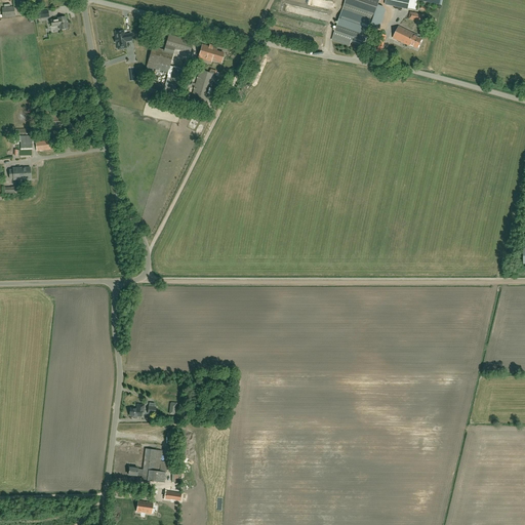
[(346,0),(332,40),(350,45),(351,43),(363,47),(378,5),(379,0),(346,0)]
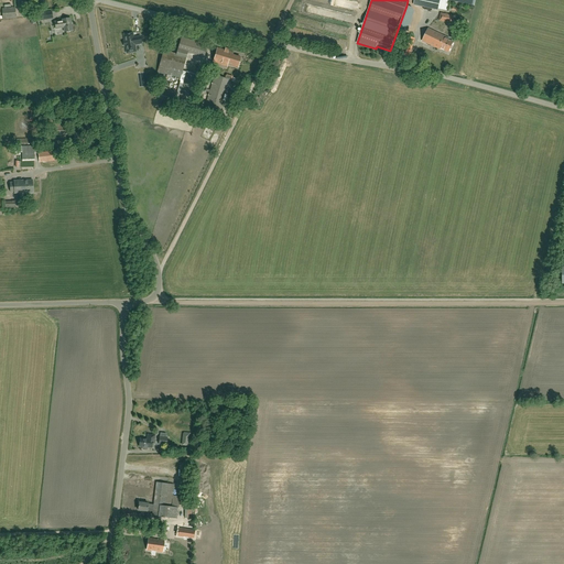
[(414,0),(413,4),(437,10),(438,8),(440,0),(414,0)]
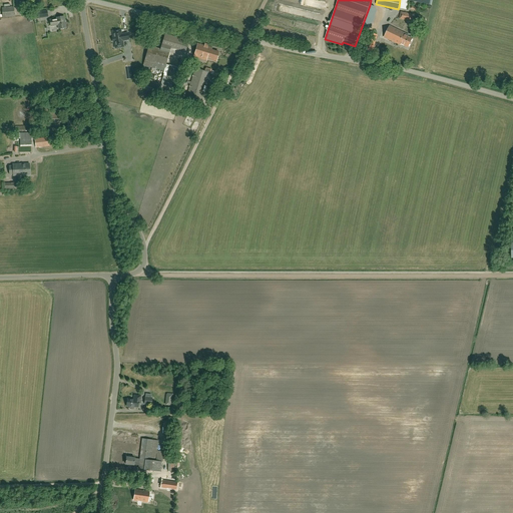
[(400,0),(399,7),(407,9),(408,1),(403,0),(400,0)]
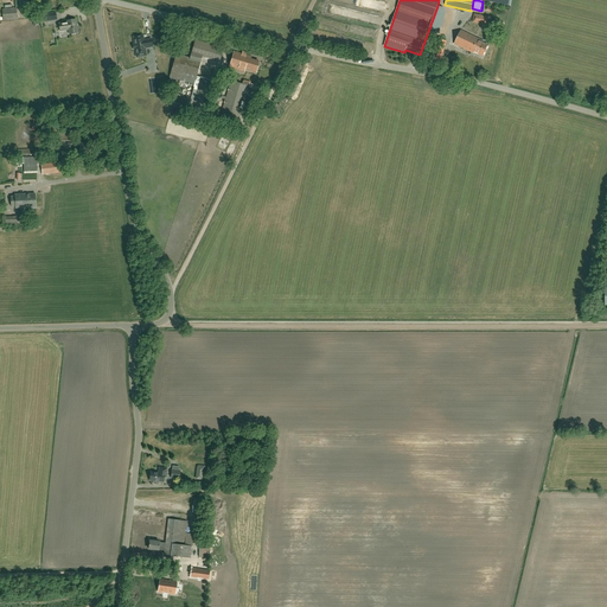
[(18,20),(17,10),(2,11),(4,21),(18,20)]
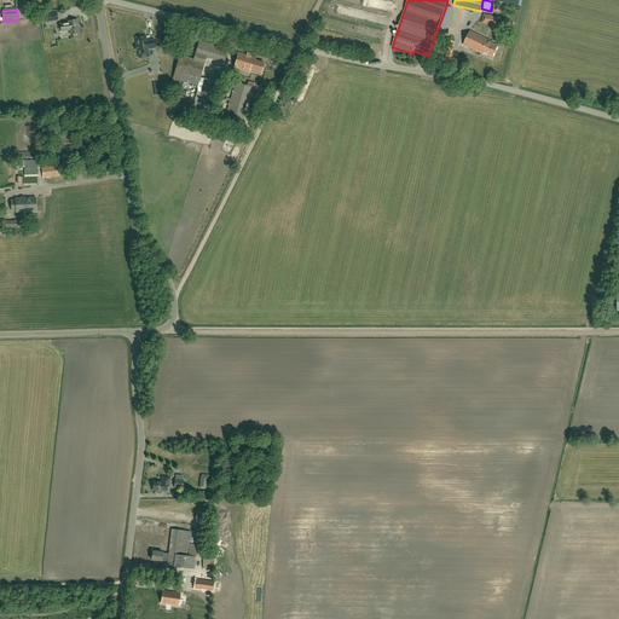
[(56,13),(51,15),(41,16),(42,23),(58,21),(56,13)]
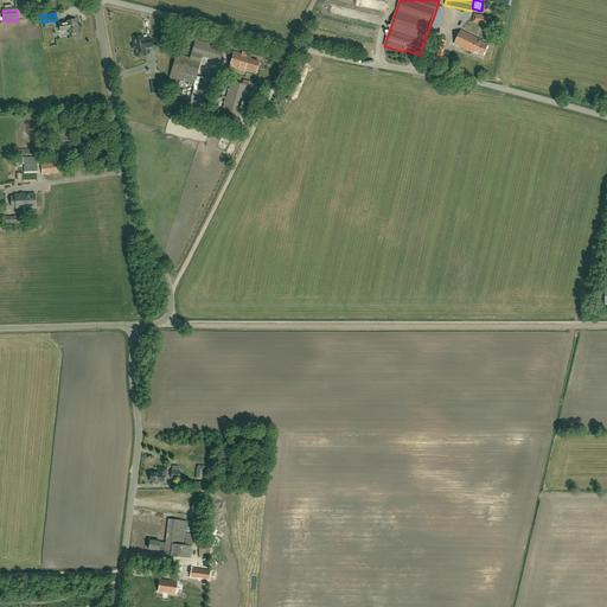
[(474,14),(473,21),(483,24),(486,25),(489,18),(484,17),(474,14)]
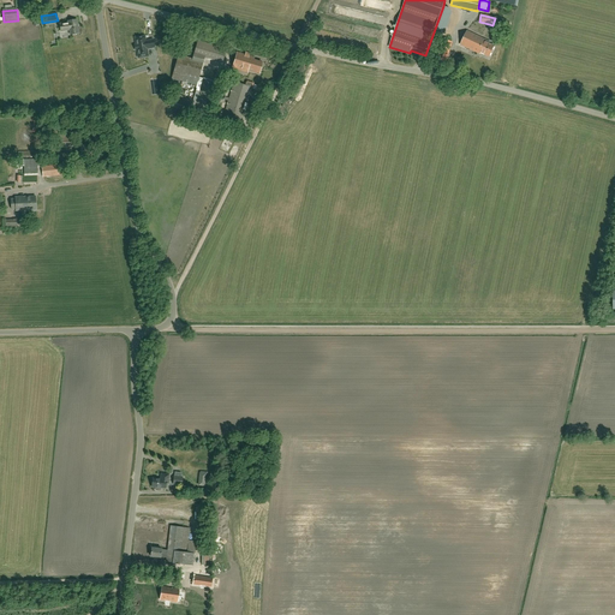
[(71,35),(78,34),(76,21),(69,22),(69,23),(60,24),(61,31),(70,30),(71,35)]
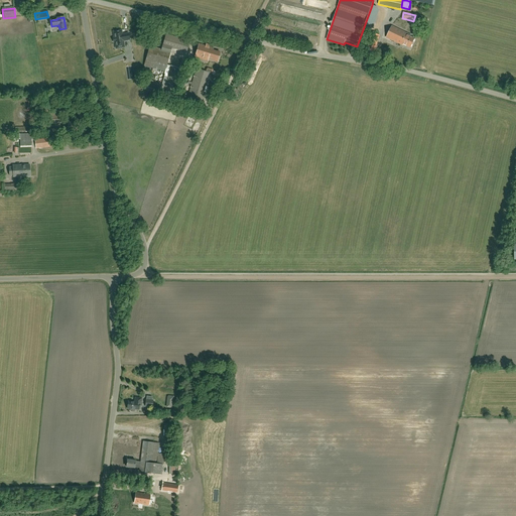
[(402,43),(406,34),(406,33),(392,26),(386,37),(401,44),(402,43)]
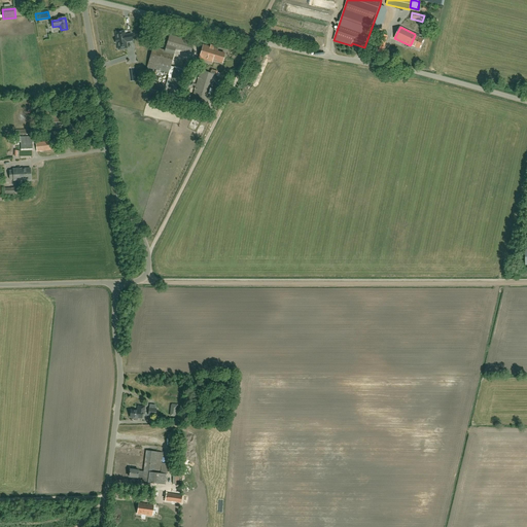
[(115,43),(117,43),(118,49),(127,48),(126,42),(132,41),(131,34),(125,35),(124,31),(115,32),(116,39),(115,39),(115,43)]
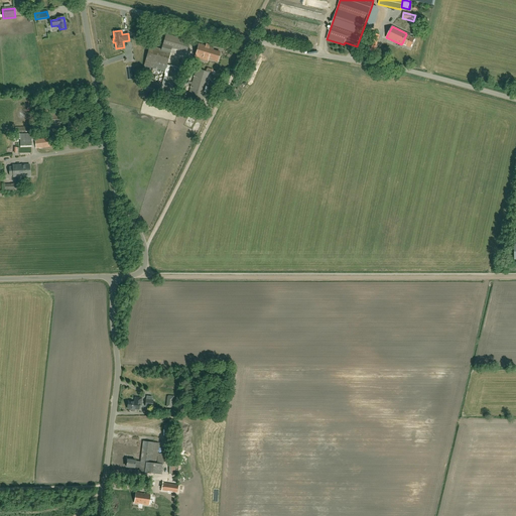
[(366,49),(374,52),(380,35),(372,32),(366,49)]
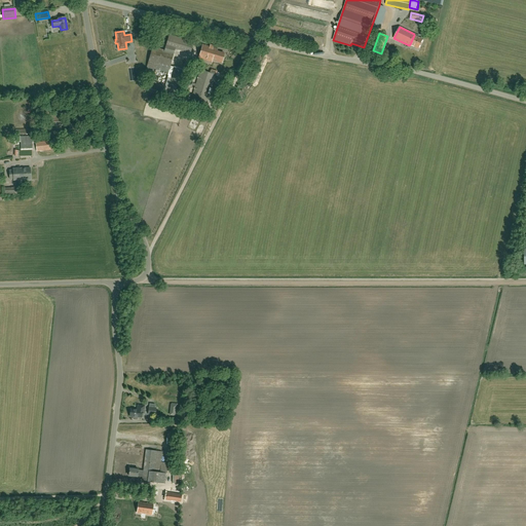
[(190,53),(193,42),(170,35),(165,46),(164,50),(162,50),(156,70),(168,73),(170,69),(171,68),(174,53),(175,49),(190,53)]
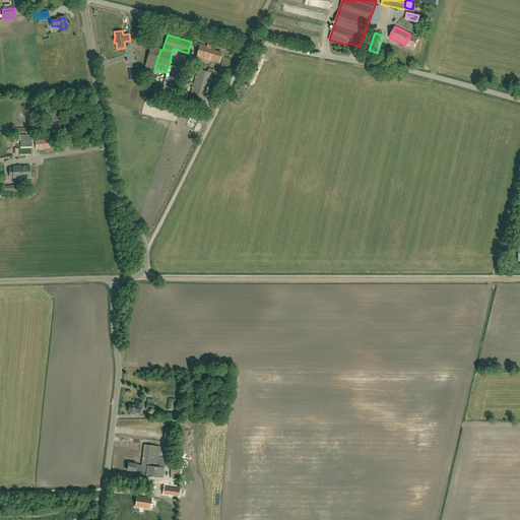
[(409,35),(405,44),(413,48),(417,39),(409,35)]
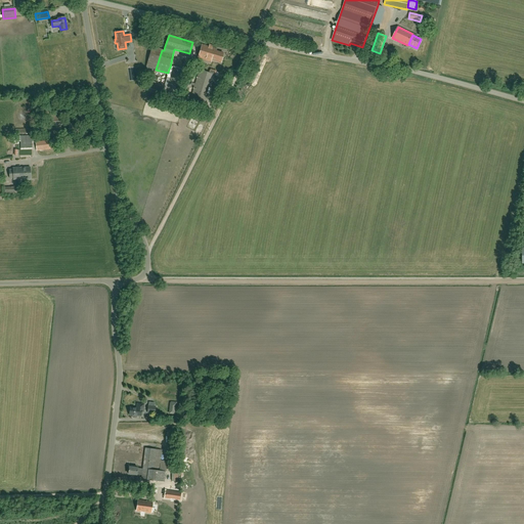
[(211,61),(211,59),(212,56),(210,55),(210,54),(207,53),(209,47),(203,45),(199,58),(211,61)]
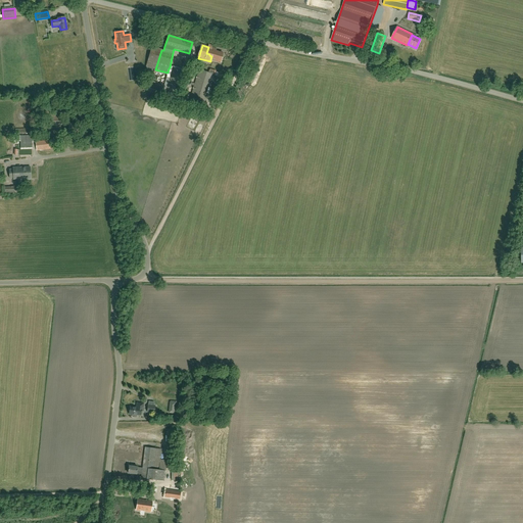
[(216,49),(211,48),(211,46),(209,45),(208,47),(206,53),(209,54),(209,55),(211,56),(210,59),(220,62),(223,53),(216,51),(216,49)]
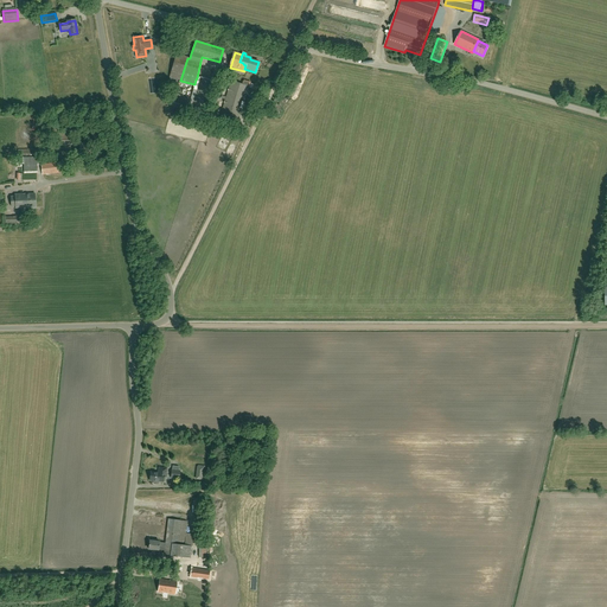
[(177,55),(170,78),(178,81),(180,81),(187,58),(177,55)]
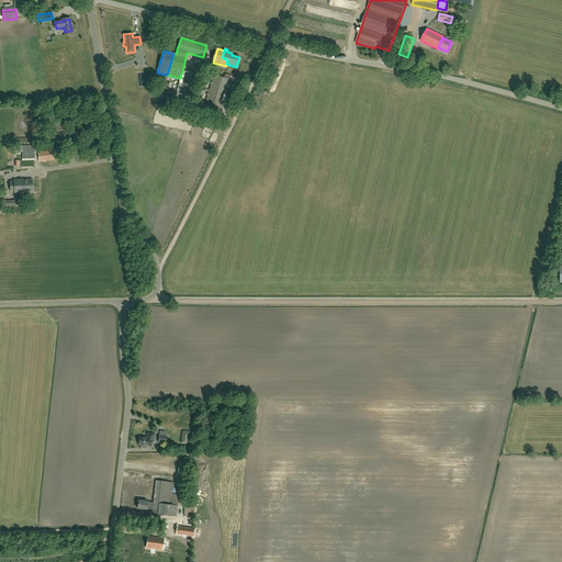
[(186,72),(177,100),(192,104),(201,77),(186,72)]
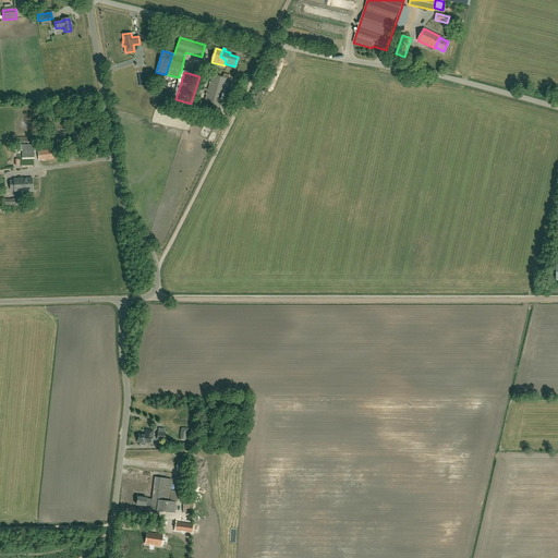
[(228,80),(213,75),(203,107),(219,111),(228,80)]
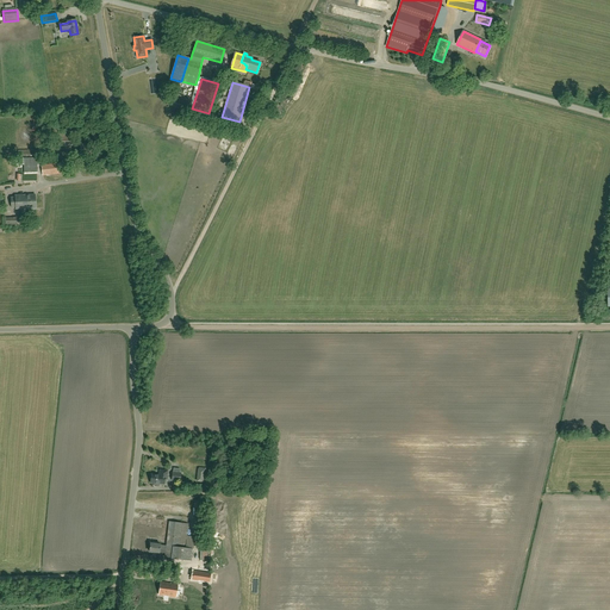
[(175,95),(173,107),(187,112),(191,100),(179,97),(175,95)]
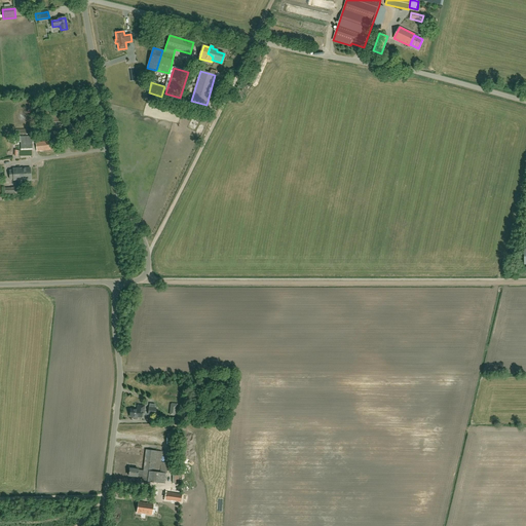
[(49,126),(62,126),(62,118),(49,118),(49,126)]
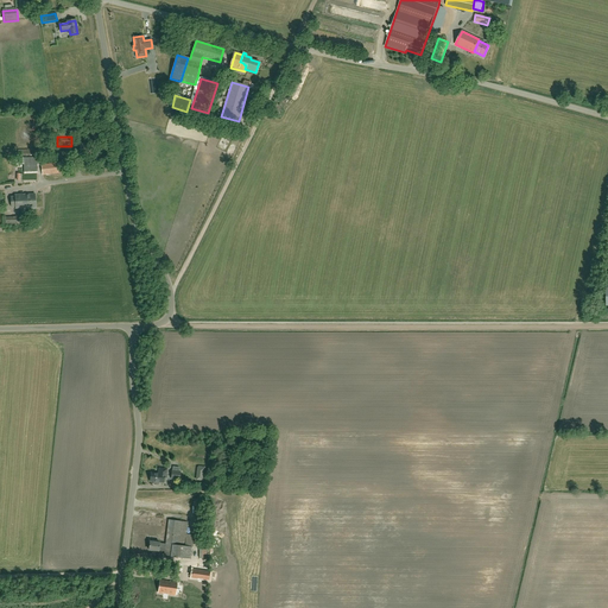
[(76,159),(77,169),(90,168),(90,158),(76,159)]
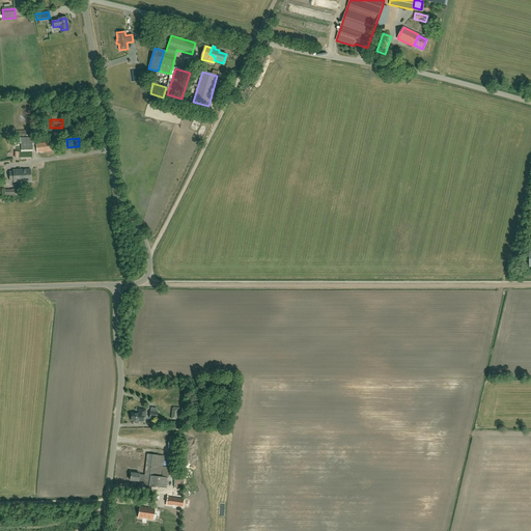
[(37,152),(53,150),(51,142),(36,144),(37,152)]
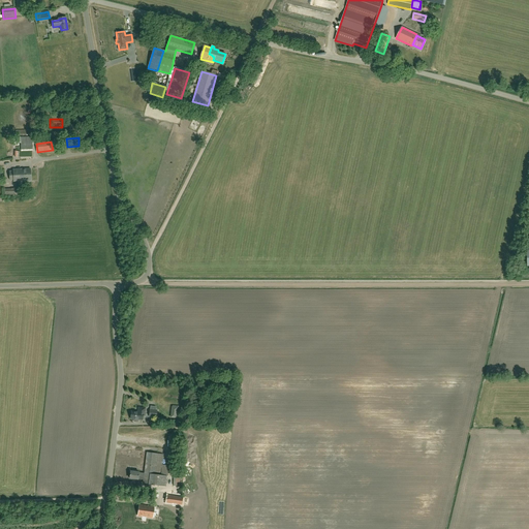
[(9,172),(9,181),(13,180),(13,182),(23,181),(23,182),(31,182),(30,168),(13,169),(13,172),(9,172)]
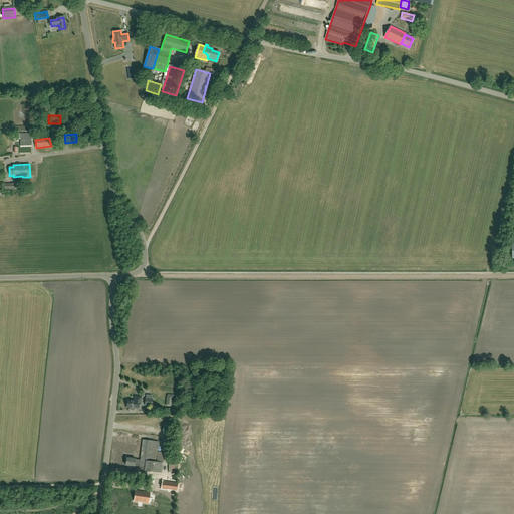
[(140,410),(141,397),(134,397),(134,401),(126,400),(125,408),(130,408),(130,410),(130,411),(133,411),(134,411),(134,409),(140,410)]
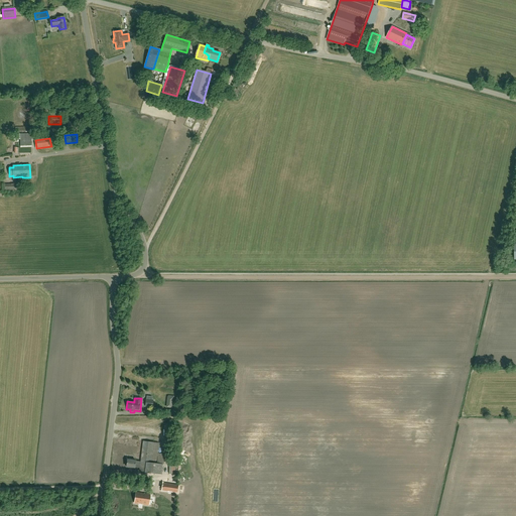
[(164,455),(158,454),(159,443),(143,441),(140,462),(136,462),(136,461),(127,460),(126,467),(140,469),(139,472),(161,475),(164,455)]
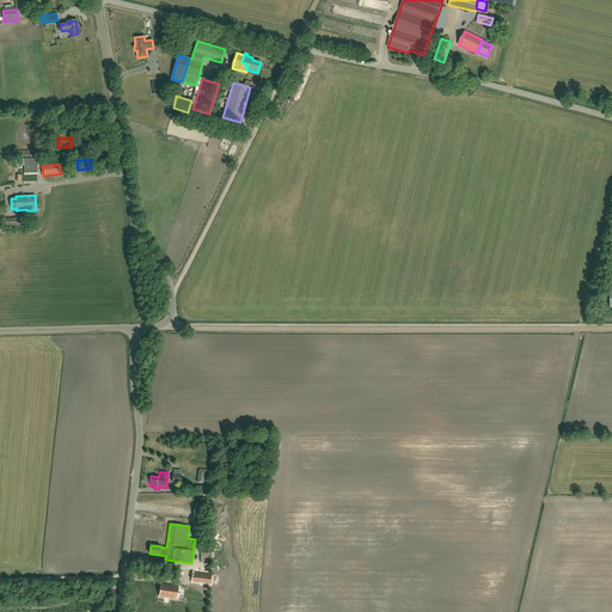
[(212,575),(195,573),(194,582),(200,583),(200,582),(203,583),(209,585),(212,575)]
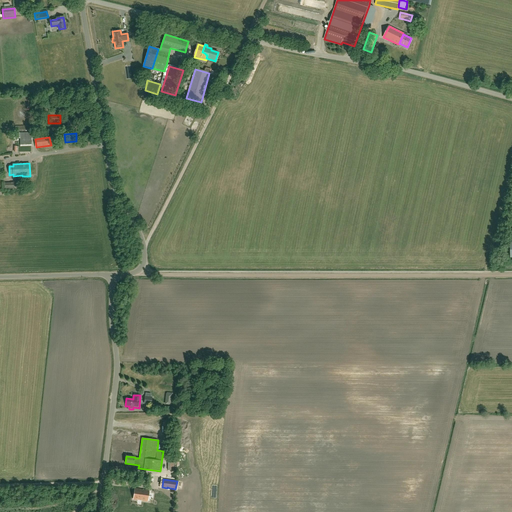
[(142,500),(147,501),(149,490),(143,490),(140,490),(140,489),(135,488),(133,499),(137,500),(137,499),(142,500)]
